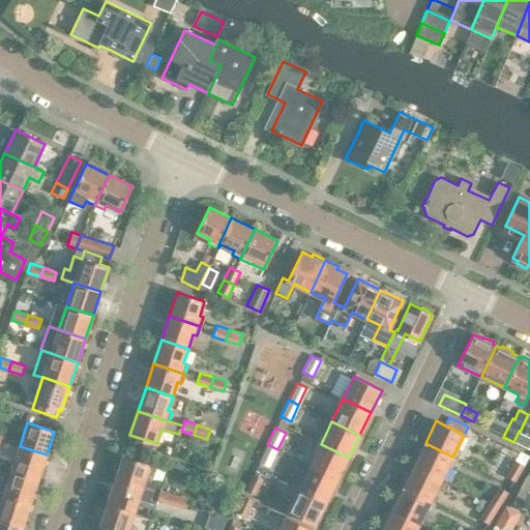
[(519,431),(513,442),(529,449),(529,436),(520,432),(519,431)]
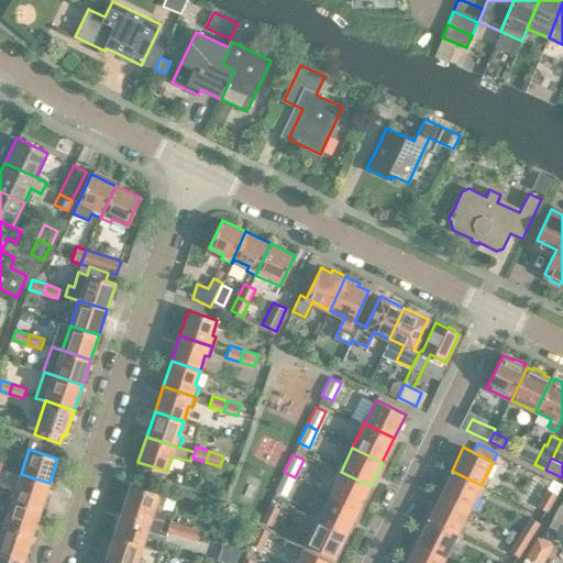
[(452,471),(440,495),(470,509),(481,485),(452,471)]
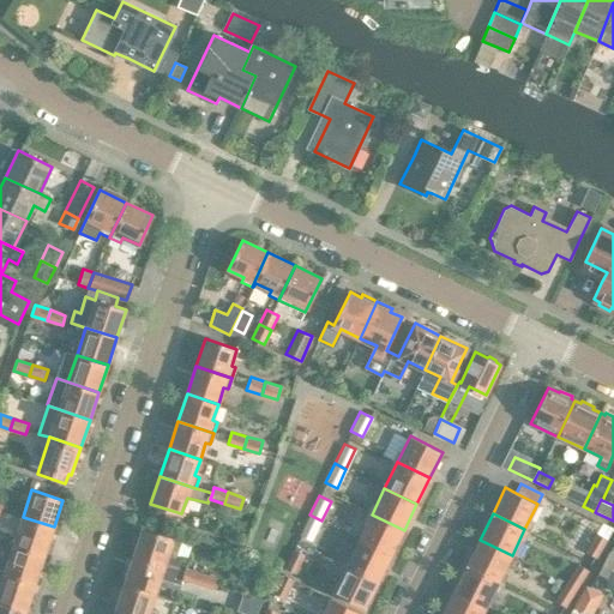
[(321,521),(309,515),(300,534),(313,540),(321,521)]
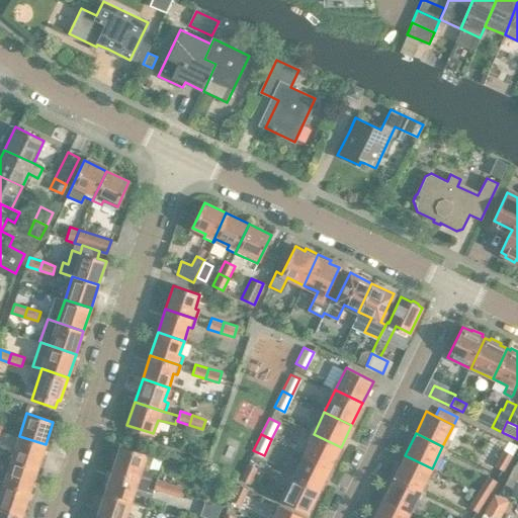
[(314,434),(303,455),(330,469),(341,447),(314,434)]
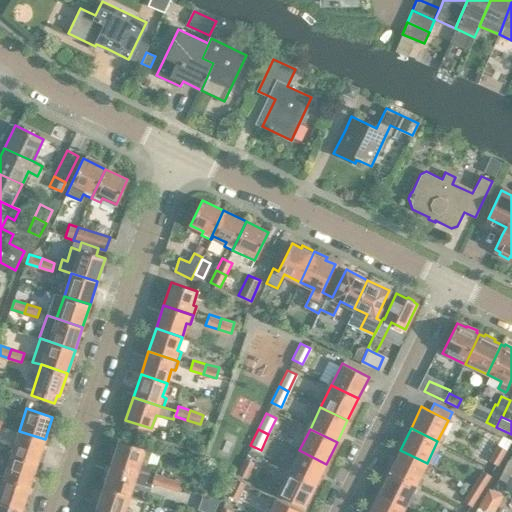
[(19,431),(11,454),(37,462),(45,439),(19,431)]
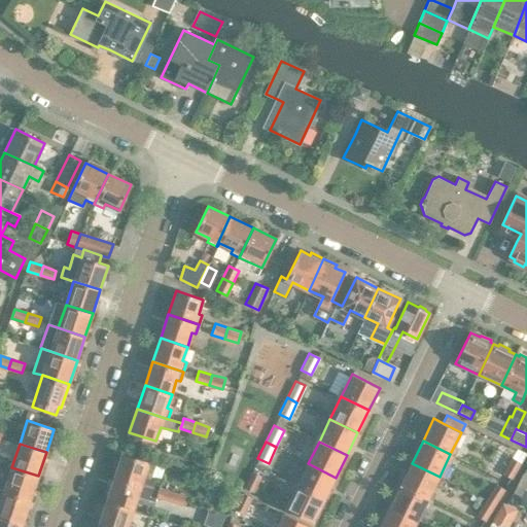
[(121,454),(114,478),(159,492),(160,488),(162,482),(151,479),(155,464),(121,454)]
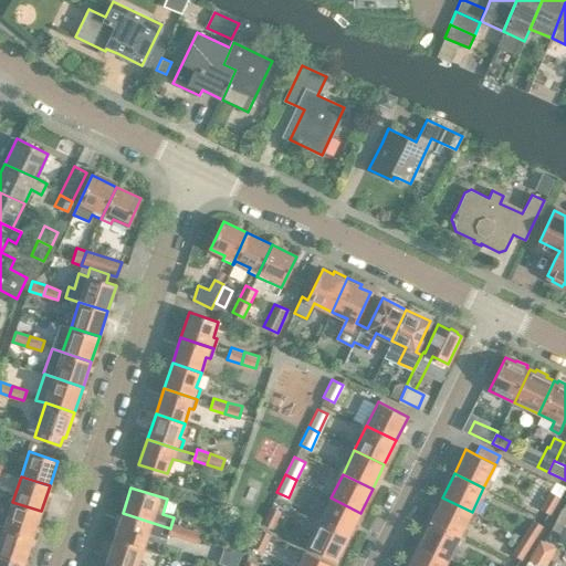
[(541,510),(551,514),(559,496),(551,491),(541,510)]
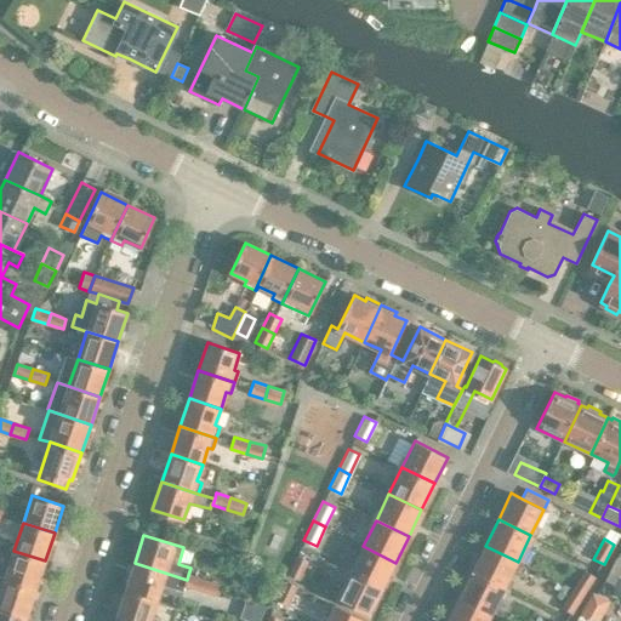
[(363,546),(349,573),(382,588),(396,563),(363,546)]
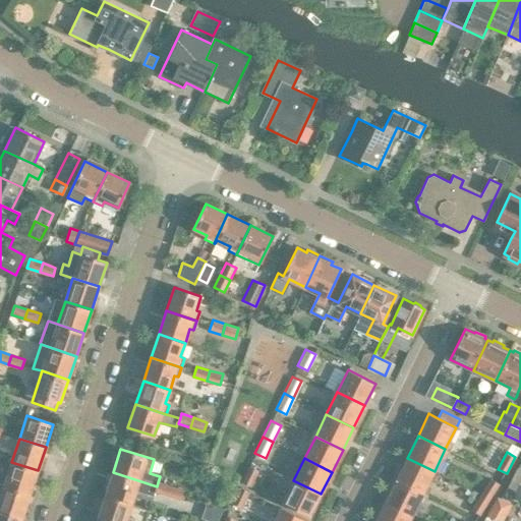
[(407,458),(396,479),(423,494),(435,471),(407,458)]
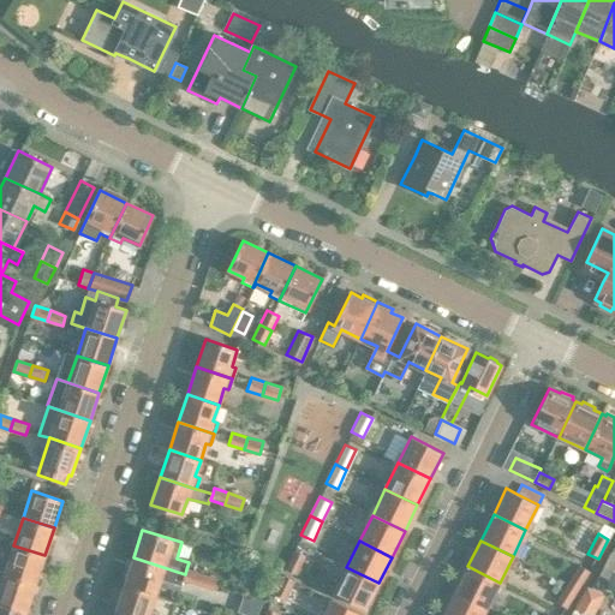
[(13,545),(5,573),(36,583),(45,555),(13,545)]
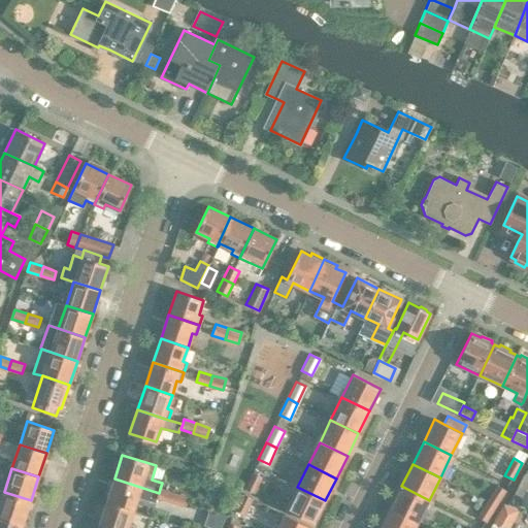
[(254,472),(253,473),(245,489),(254,493),(262,476),(254,472)]
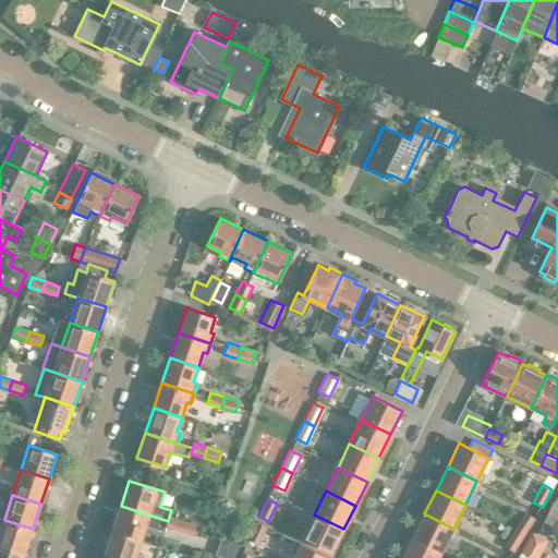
[(557,501),(555,500),(544,520),(553,525),(557,516),(557,501)]
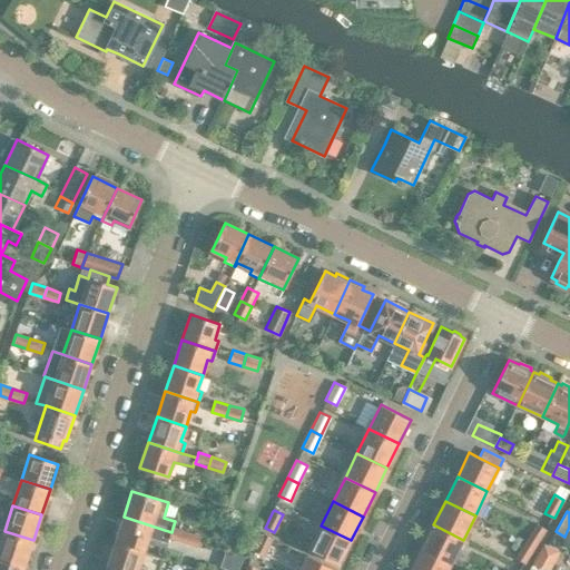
[(124,517),(115,542),(144,551),(148,538),(168,543),(169,538),(172,532),(124,517)]
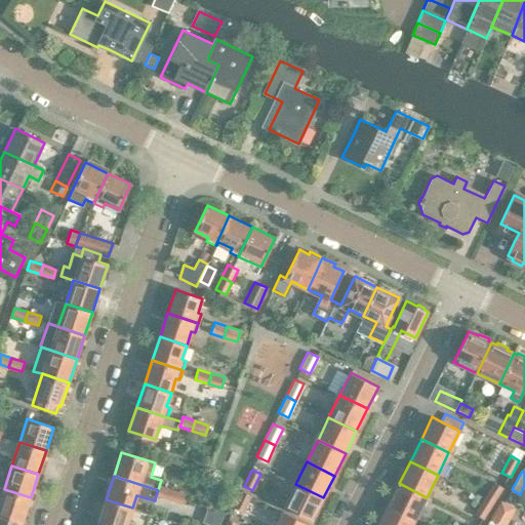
[(493,482),(484,497),(493,503),(503,487),(493,482)]
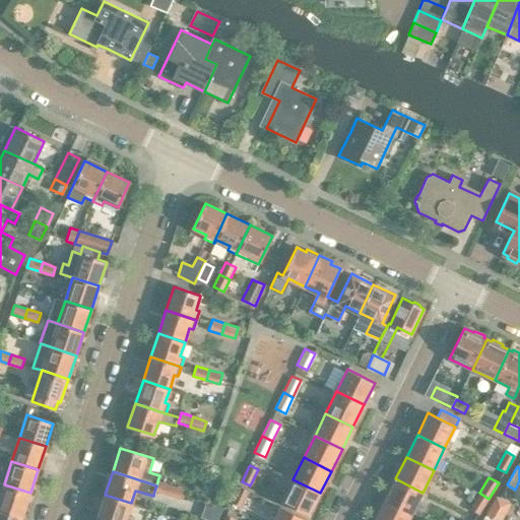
[(395,478),(384,501),(411,514),(423,493),(395,478)]
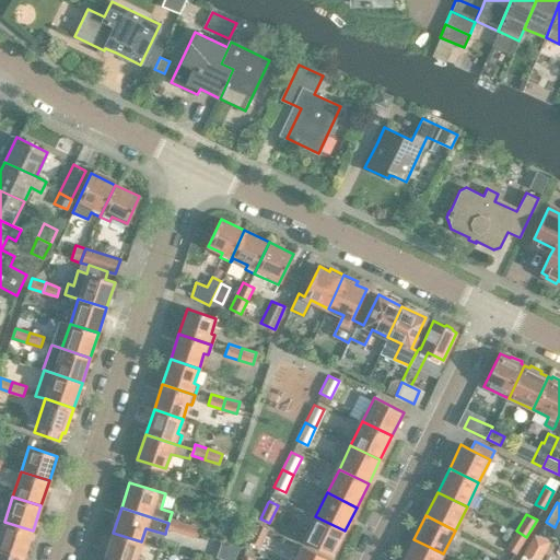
[(345,531),(315,516),(303,540),(333,555),(345,531)]
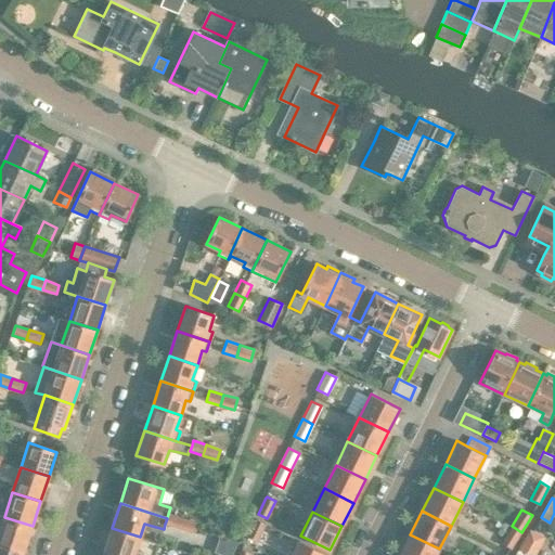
[(182,518),(168,514),(167,518),(165,524),(179,528),(182,518)]
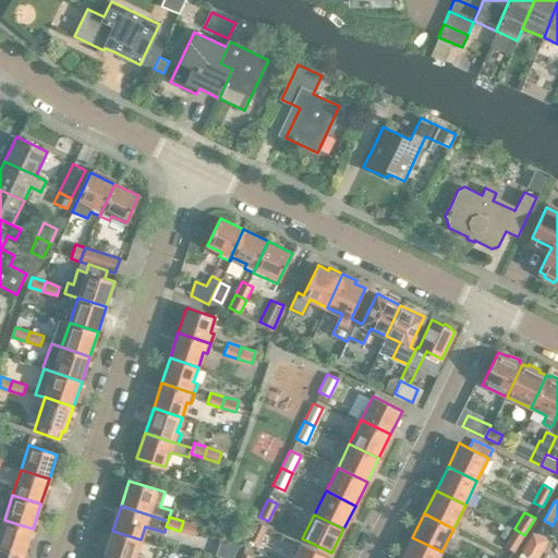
[(0,545),(24,554),(33,529),(4,520),(3,523),(0,522),(0,545)]
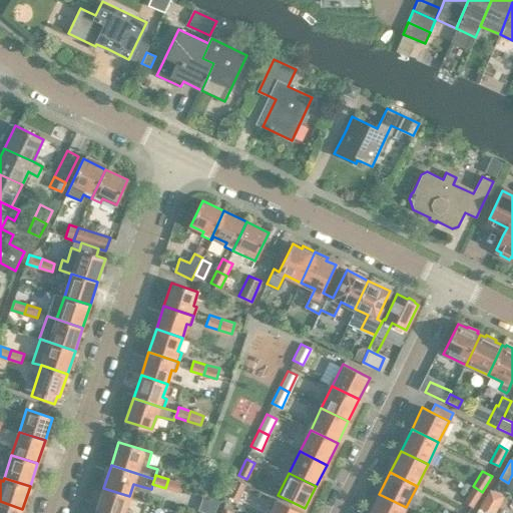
[(181,483),(168,479),(165,488),(178,492),(181,483)]
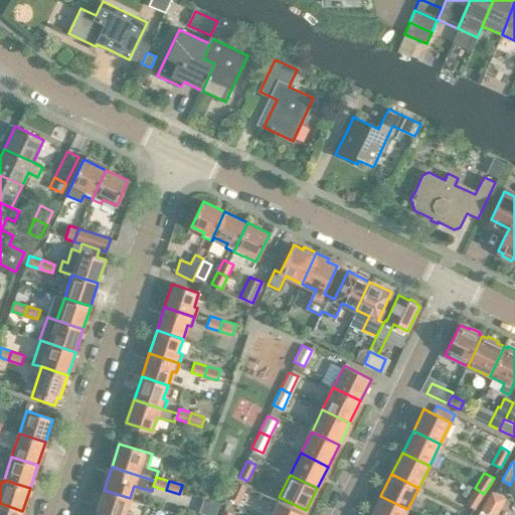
[(228,499),(236,504),(245,486),(237,482),(228,499)]
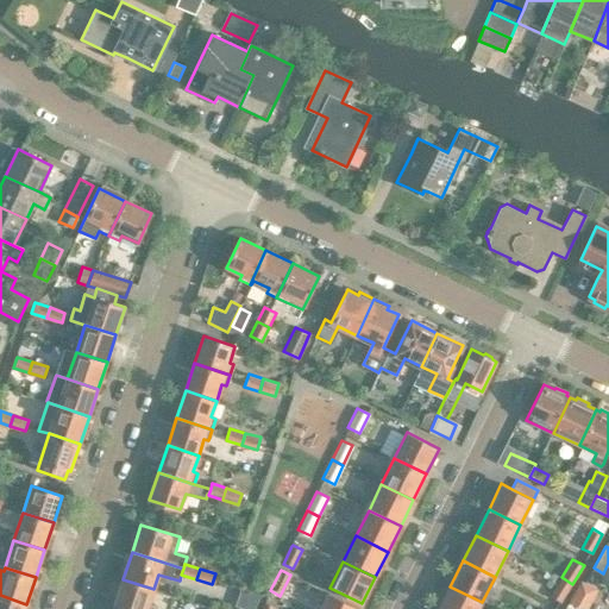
[(572,584),(562,577),(550,596),(562,603),(572,584)]
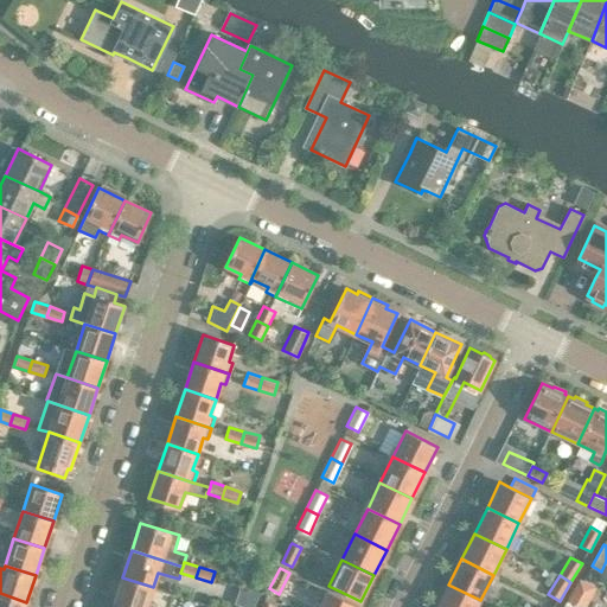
[(122,577),(114,604),(123,606),(151,606),(153,605),(148,604),(153,587),(122,577)]
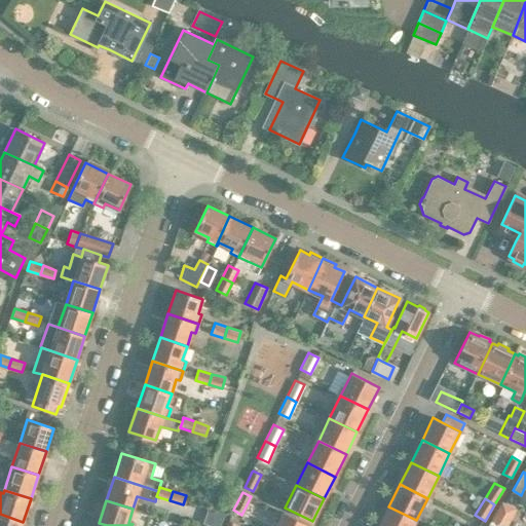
[(501,502),(491,520),(504,525),(505,525),(515,509),(501,502)]
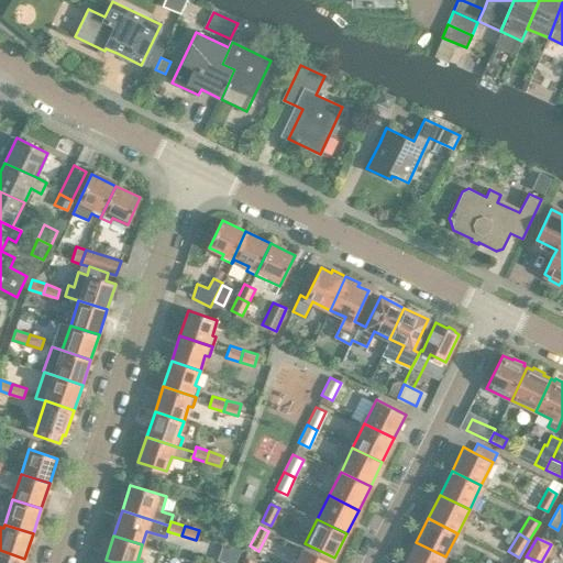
[(416,542),(405,562),(442,562),(445,556),(416,542)]
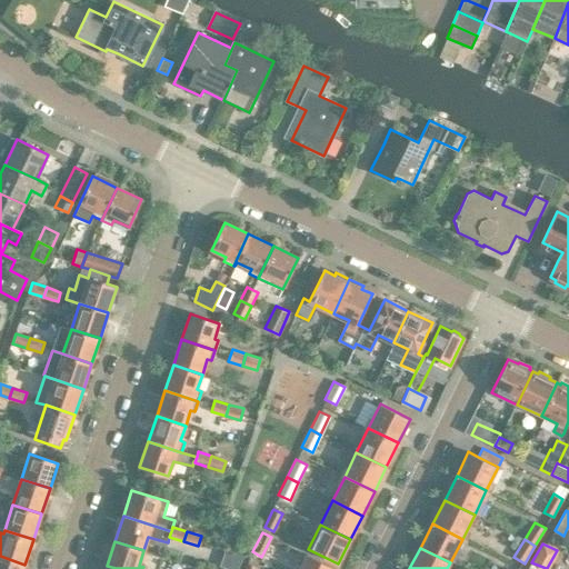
[(233,552),(227,568),(229,568),(237,568),(243,556),(233,552)]
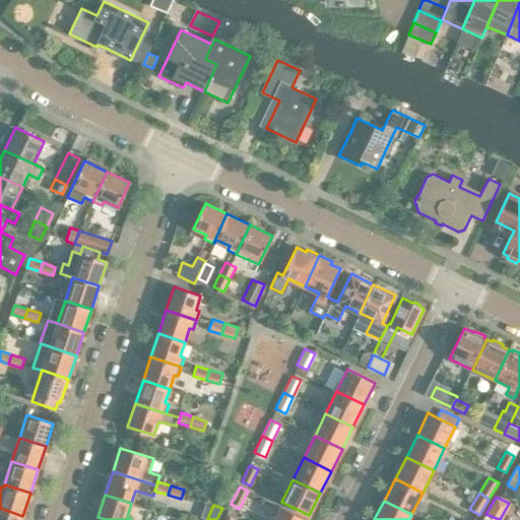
[(279,506),(272,519),(306,519),(307,519),(279,506)]
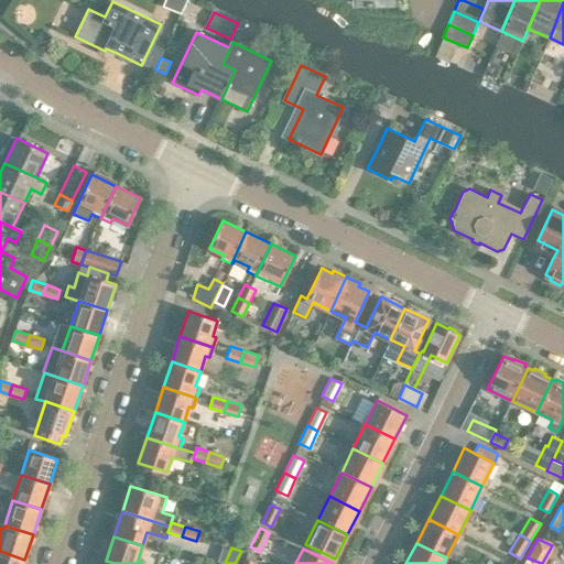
[(0,563),(22,563),(24,560),(0,551),(0,563)]
